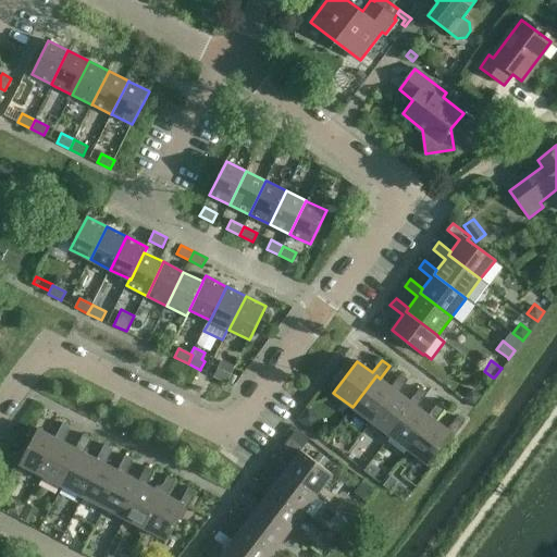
[(227,382),(231,375),(218,369),(214,376),(213,376),(226,384),(227,382)]
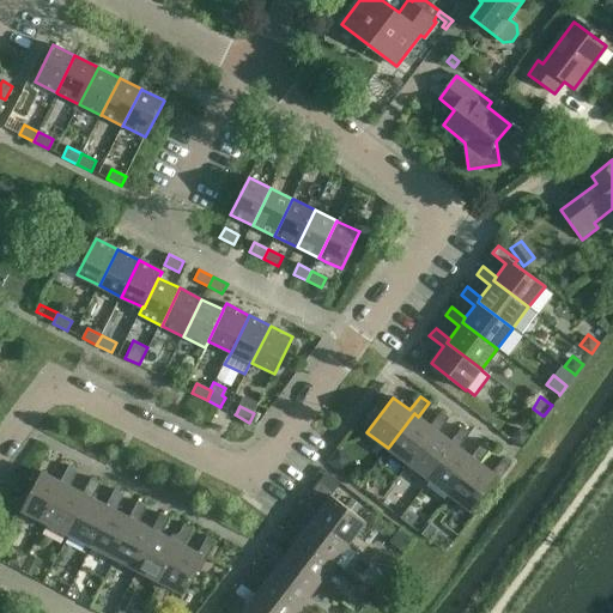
[(435,429),(439,432),(449,418),(442,412),(431,425),(418,417),(414,413),(388,448),(408,463),(435,429)]
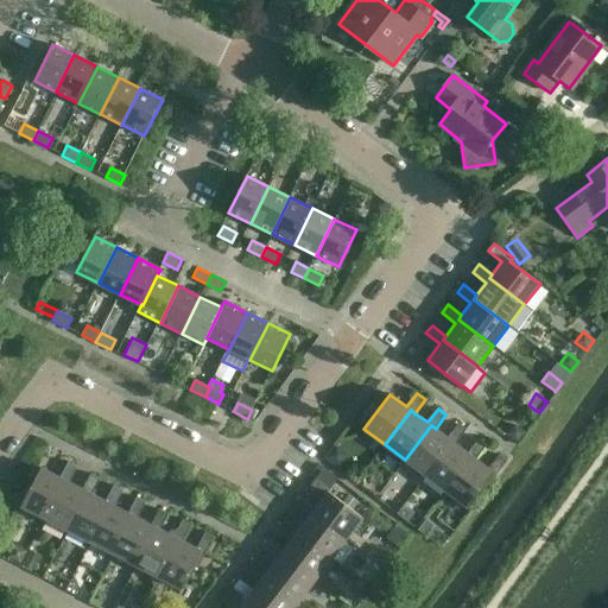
[(451,441),(456,444),(467,430),(458,424),(448,437),(436,429),(431,425),(405,460),(425,475),(451,441)]
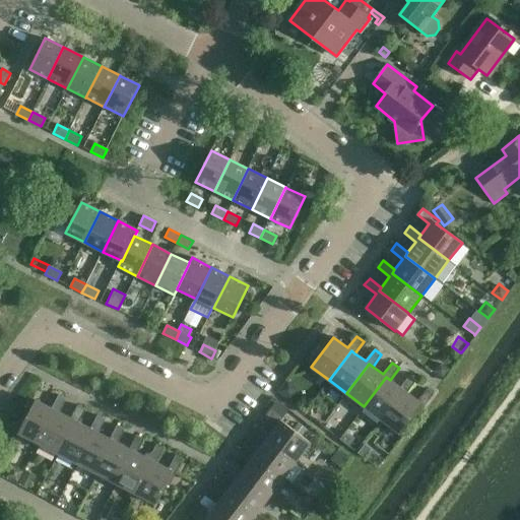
[(440,363),(433,372),(442,379),(449,370),(448,369),(440,363)]
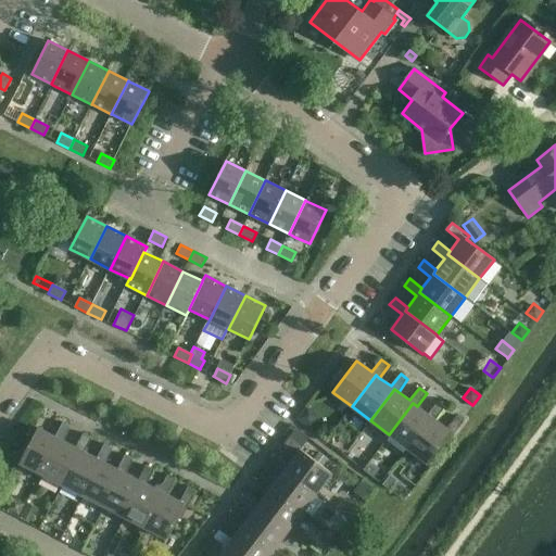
[(432,417),(436,420),(445,407),(438,402),(428,414),(417,406),(413,403),(389,434),(408,449),(432,417)]
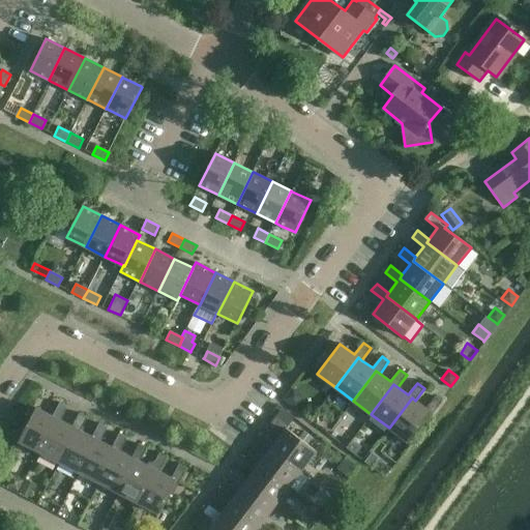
[(292,387),(283,400),(294,408),(303,396),(292,387)]
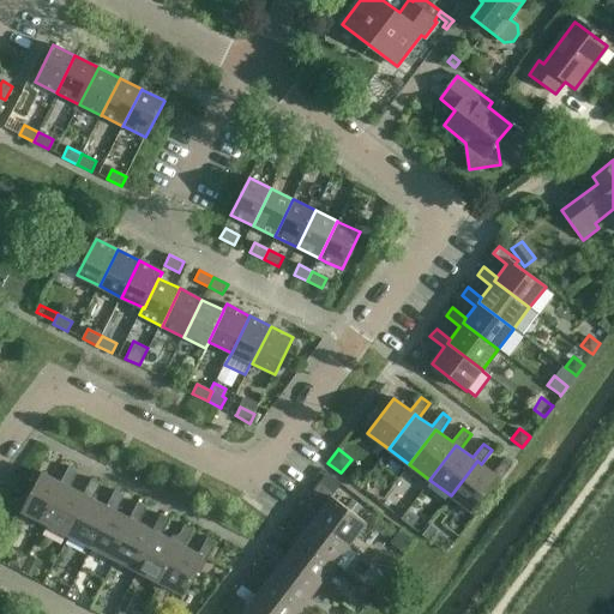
[(477,461),(451,495),(471,512),(498,477),(500,479),(511,465),(503,459),(492,473),(481,464),(477,461)]
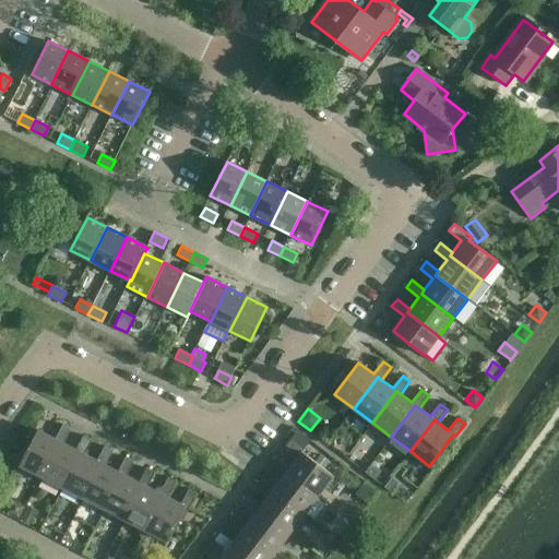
[(23,461),(20,466),(21,466),(40,477),(60,441),(64,443),(71,429),(62,425),(56,439),(38,430),(23,461)]
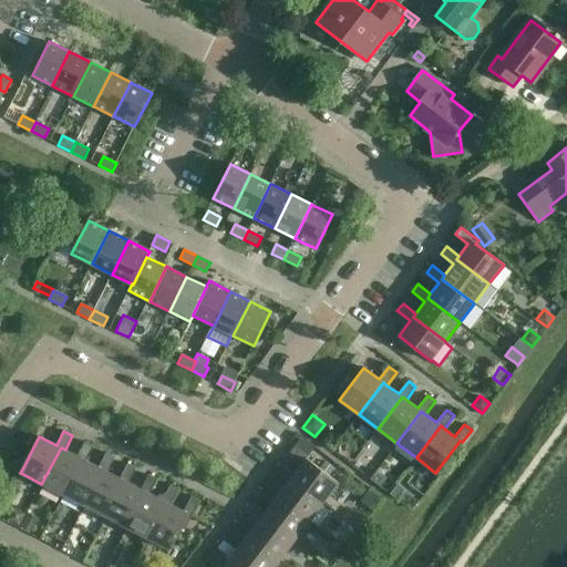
[(61,447),(41,484),(42,484),(63,495),(82,459),(86,461),(93,446),(85,442),(78,456),(65,450),(61,447)]
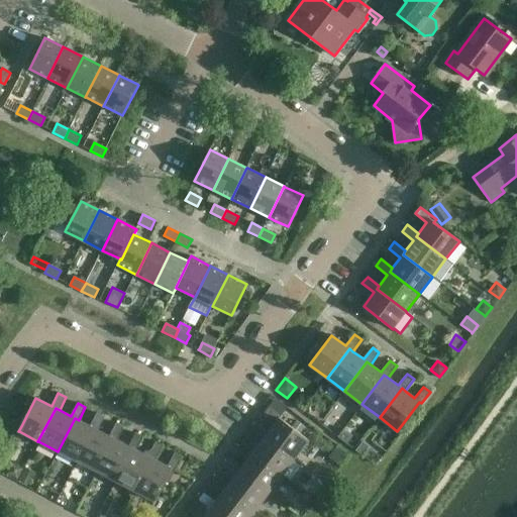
[(270,406),(265,413),(274,420),(276,422),(274,424),(268,432),(265,437),(294,458),(295,457),(308,440),(300,433),(292,427),(280,418),(282,415),(281,415),(274,409),(270,406)]
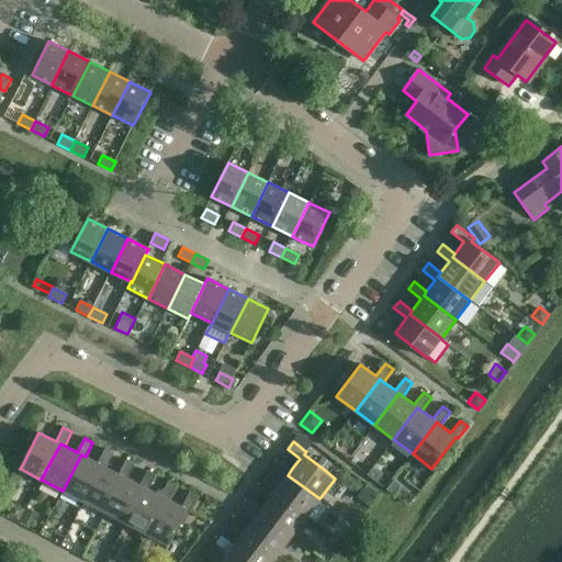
[(102,465),(107,468),(114,453),(105,449),(98,463),(86,457),(81,454),(63,491),(85,502),(102,465)]
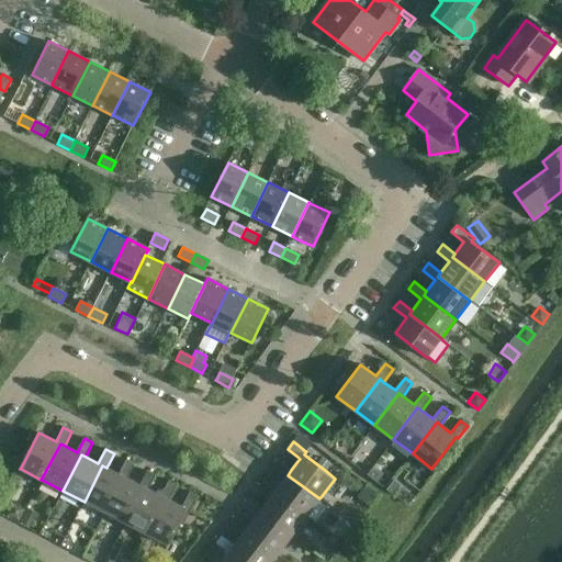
[(323,457),(317,464),(326,471),(332,464),(323,457)]
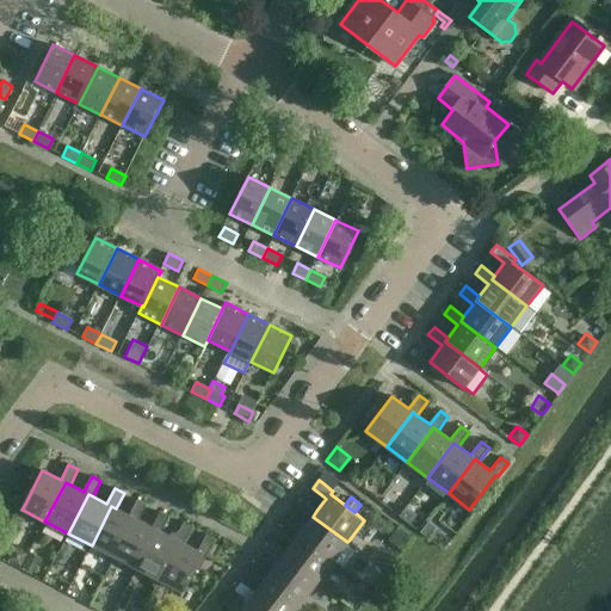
[(134,518),(139,520),(147,505),(137,500),(129,516),(116,508),(111,506),(92,545),(115,557),(134,518)]
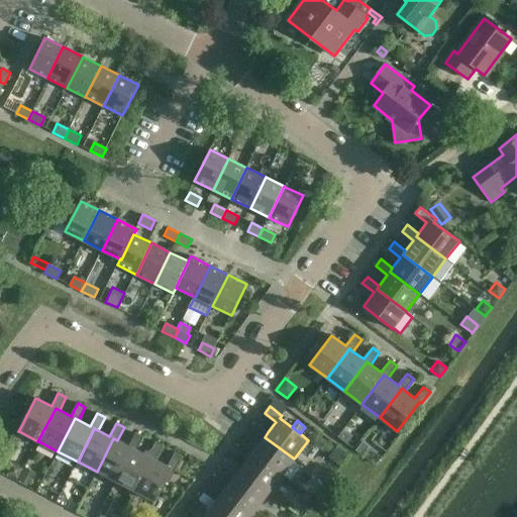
[(256,423),(250,430),(263,439),(254,449),(252,452),(282,475),(294,458),(265,437),(268,432),(256,423)]
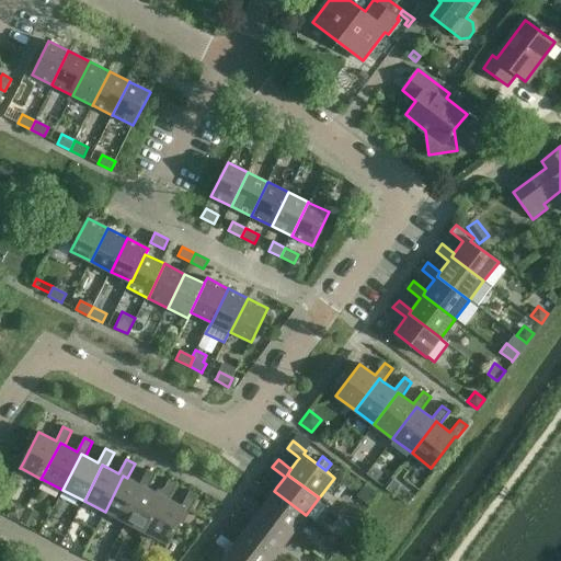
[(366,473),(366,474),(376,481),(382,472),(373,466),(366,473)]
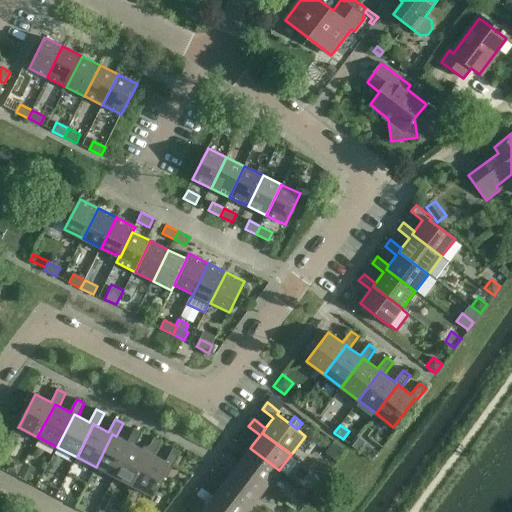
[(132,444),(135,446),(142,433),(134,429),(127,442),(116,436),(112,434),(96,467),(115,477),(132,444)]
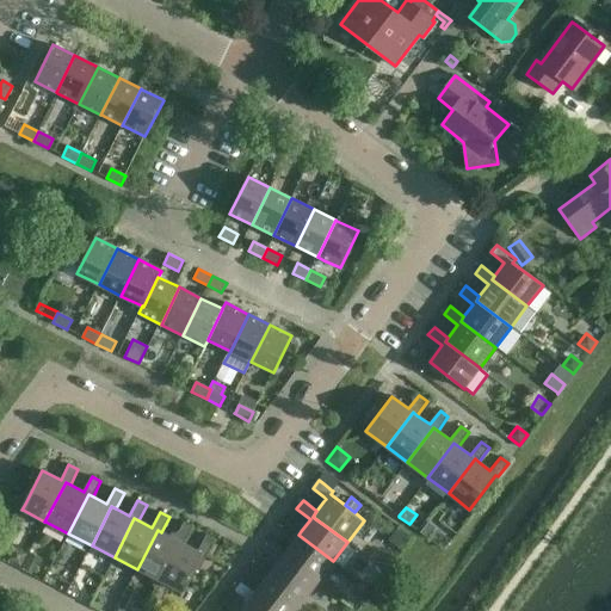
[(298,535),(301,531),(288,520),(281,529),(295,539),(285,551),(283,556),(318,582),(333,561),(298,535)]
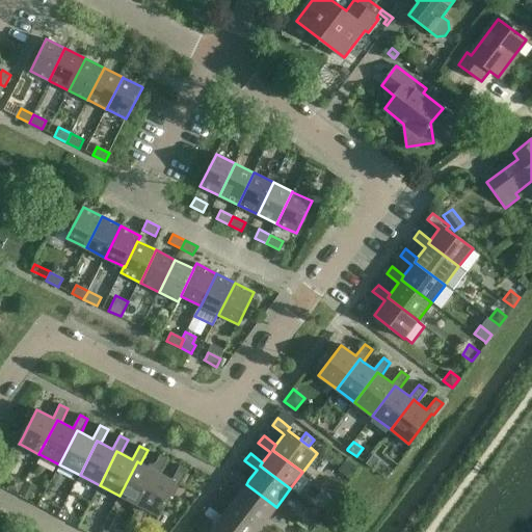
[(373,454),(366,463),(372,469),(379,459),(373,454)]
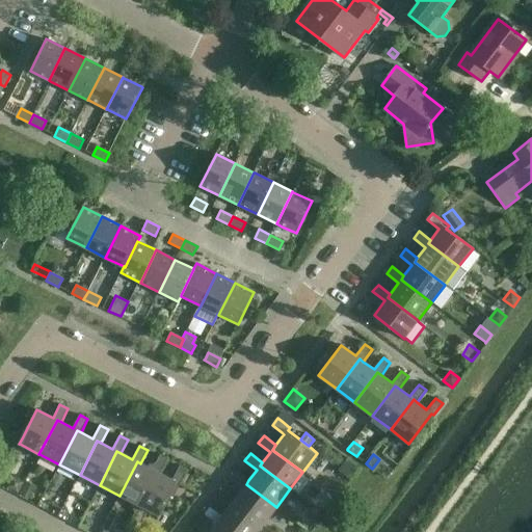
[(157,472),(160,474),(167,460),(159,456),(152,470),(140,463),(137,461),(120,496),(139,505),(157,472)]
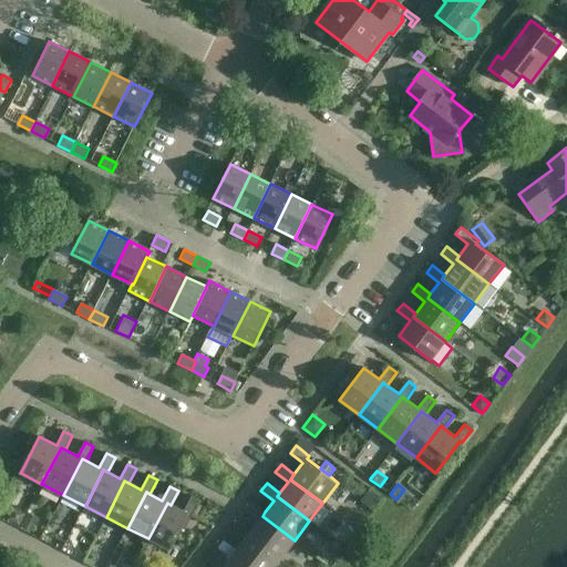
[(167,503),(148,538),(171,550),(188,515),(192,516),(199,501),(192,496),(184,512),(171,505),(167,503)]
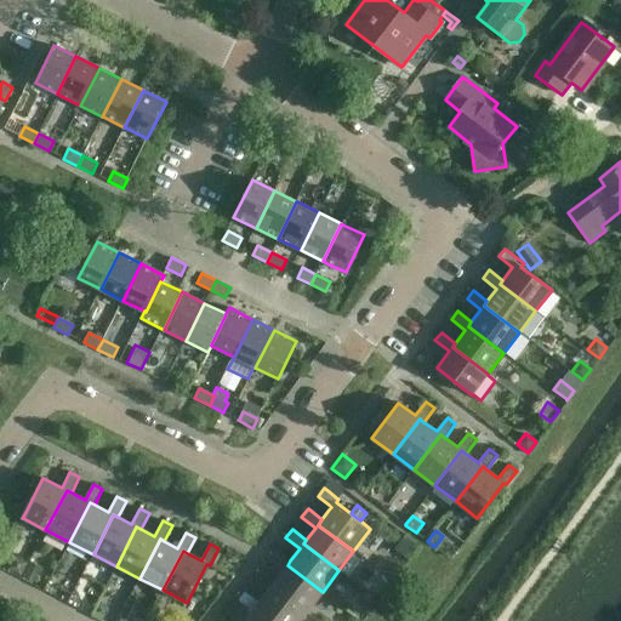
[(288,565),(290,560),(277,550),(269,558),(284,569),(274,582),(272,586),(307,613),(323,592),(288,565)]
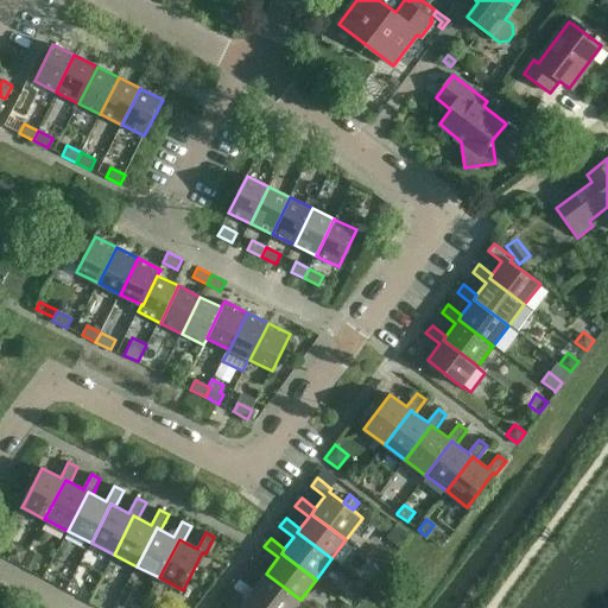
[(27,551),(13,544),(7,558),(20,564),(27,551)]
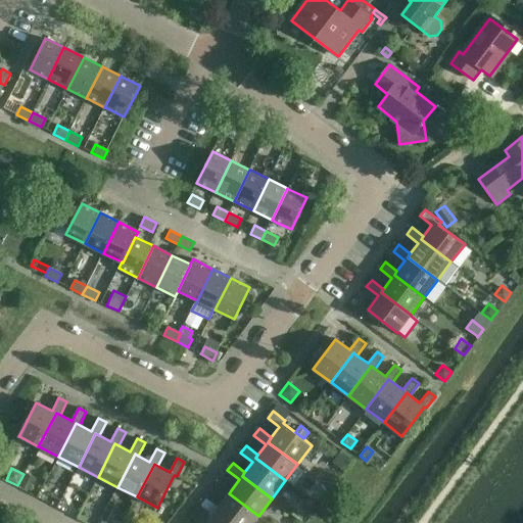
[(28,489),(34,477),(25,473),(19,485),(28,489)]
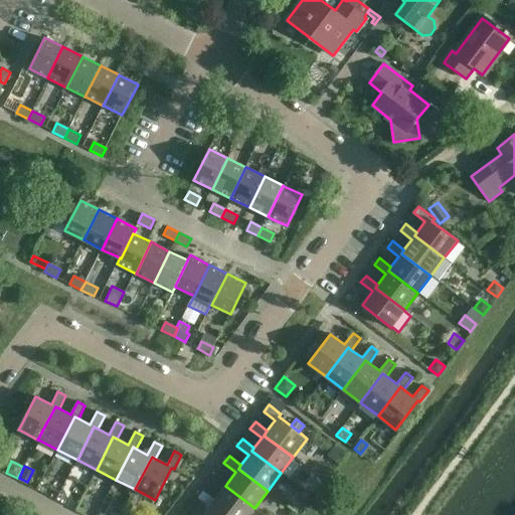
[(225,486),(227,483),(216,474),(211,481),(222,489),(214,500),(212,503),(227,514),(248,514),(254,508),(225,486)]
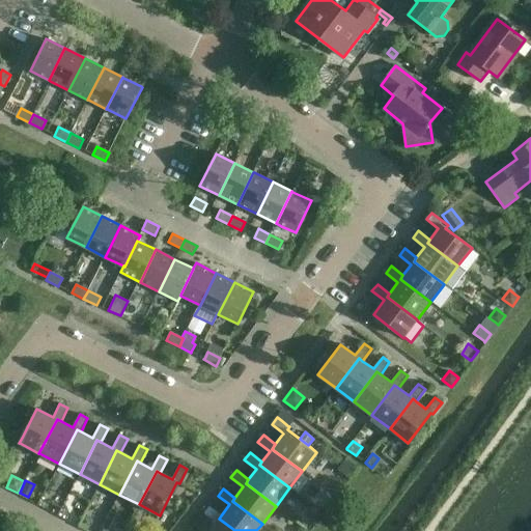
[(234,530),(219,519),(221,515),(210,506),(203,513),(216,523),(208,530),(234,530)]
